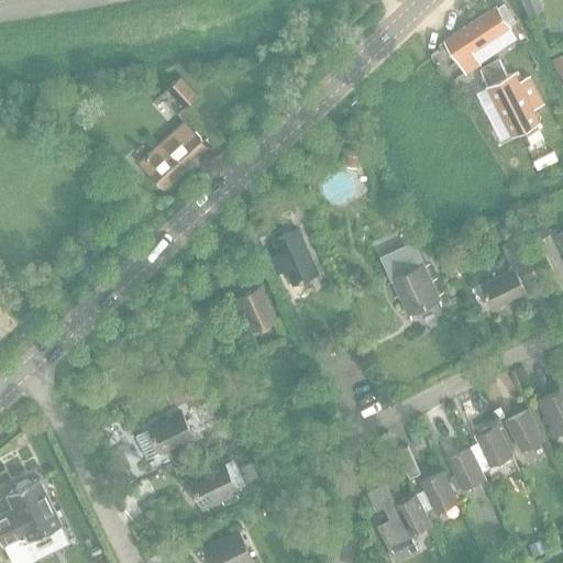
[(541,0),(523,0),(530,14),(544,8),(541,0)]
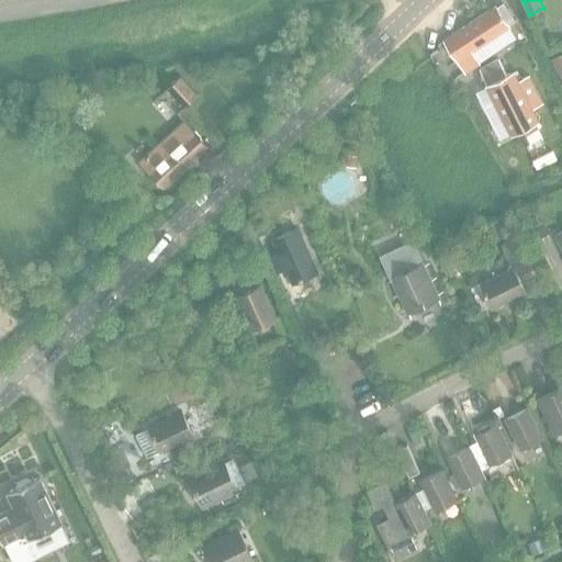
[(442,41),(463,72),(489,56),(481,44),(509,25),(496,6),(442,41)]
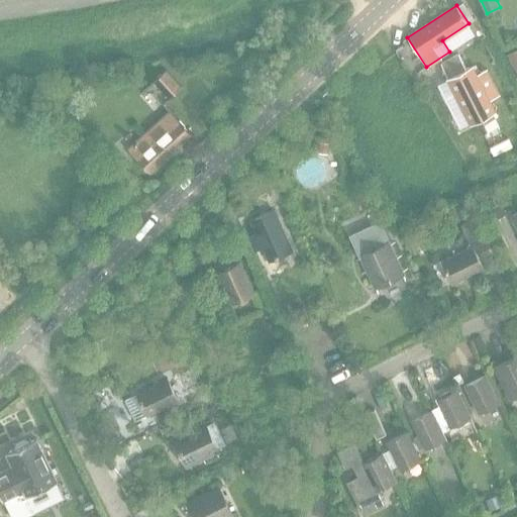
[(516,48),(508,54),(516,71),(516,48)]
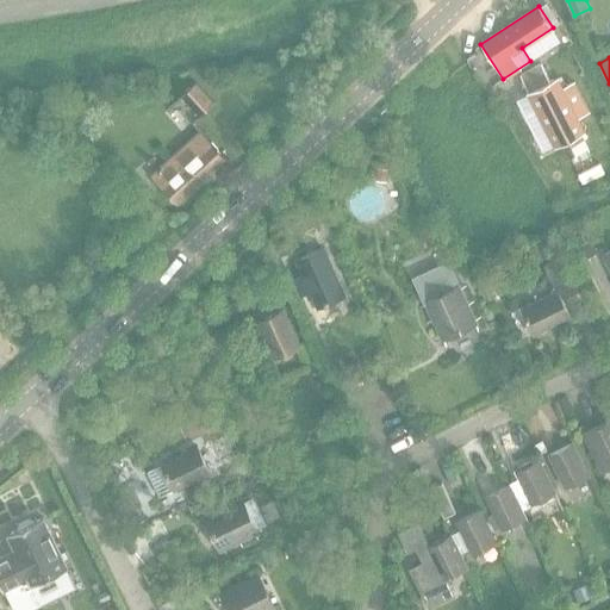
[(561,76),(549,82),(540,64),(520,75),(555,145),(559,143),(567,159),(587,148),(579,132),(583,131),(576,117),(589,111),(573,81),(565,85),(561,76)]
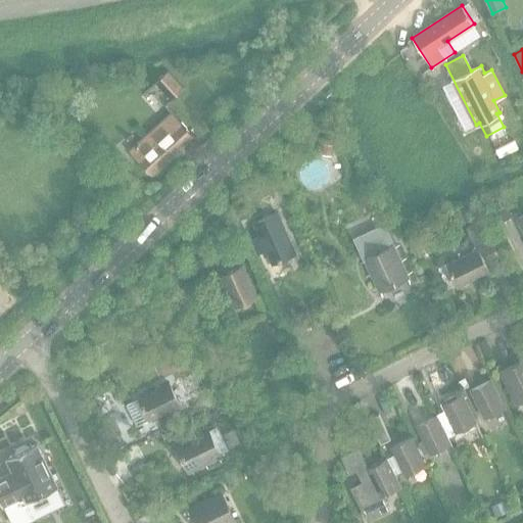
[(154,81),(171,100),(184,88),(168,69),(154,81)]
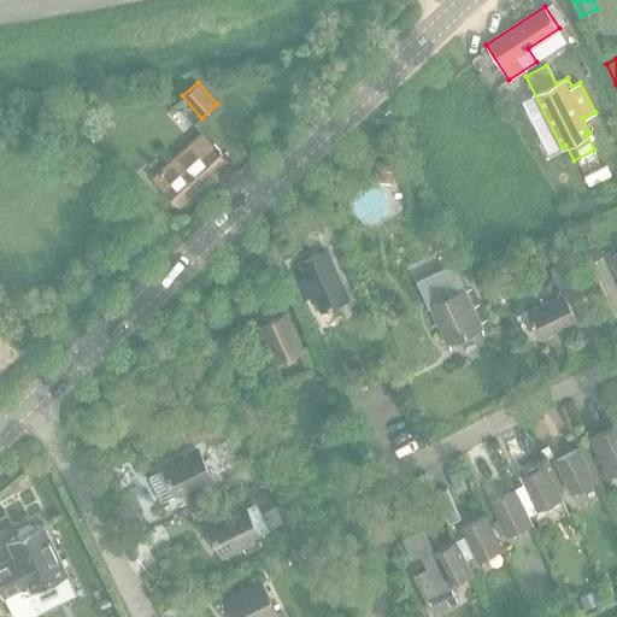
[(159,189),(174,206),(225,162),(200,134),(160,169),(170,180),(159,189)]
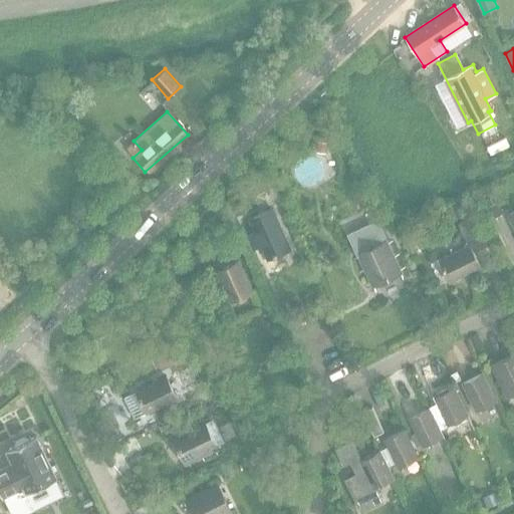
[(474,215),(465,219),(457,203),(444,210),(452,227),(458,224),(468,246),(439,260),(449,281),(479,267),(472,251),(487,244),(474,215)]
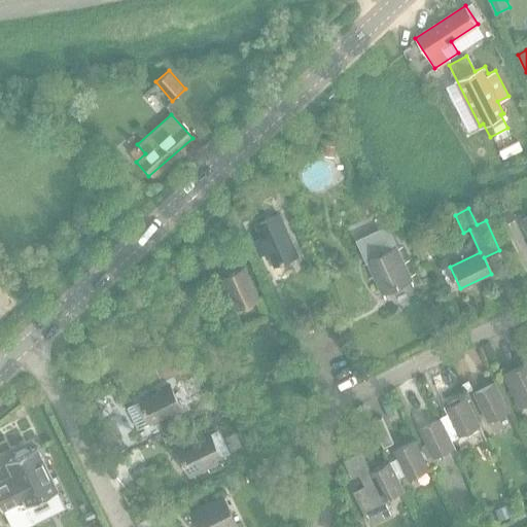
[(268,250),(275,265),(296,254),(278,215),(256,224),(261,237),(254,241),(259,253),(268,250)]
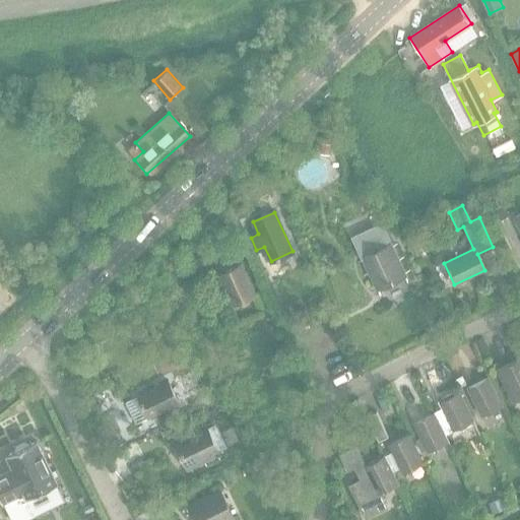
[(403,273),(391,246),(388,247),(385,241),(388,240),(381,223),(352,237),(360,253),(367,250),(370,256),(363,259),(375,286),(403,273)]
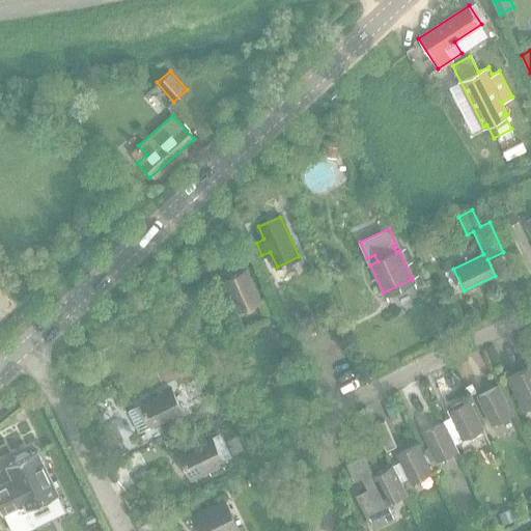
[(223,279),(238,311),(259,302),(245,269),(223,279)]
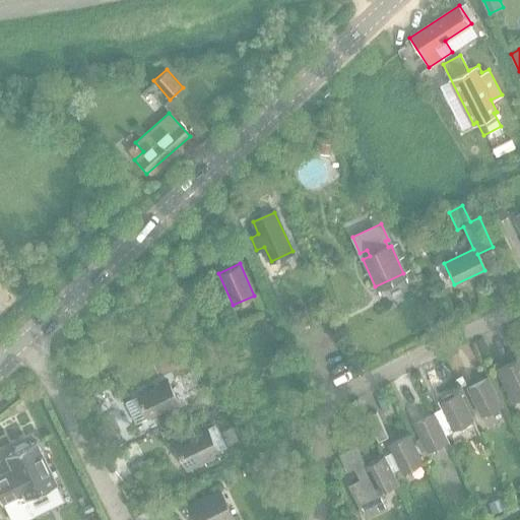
[(519,361),(499,373),(512,399),(519,395),(519,361)]
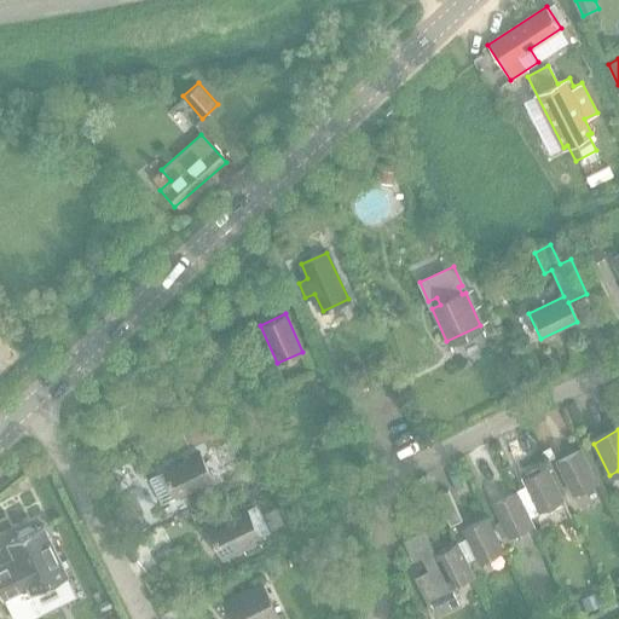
[(556,462),(573,495),(596,484),(580,450),(556,462)]
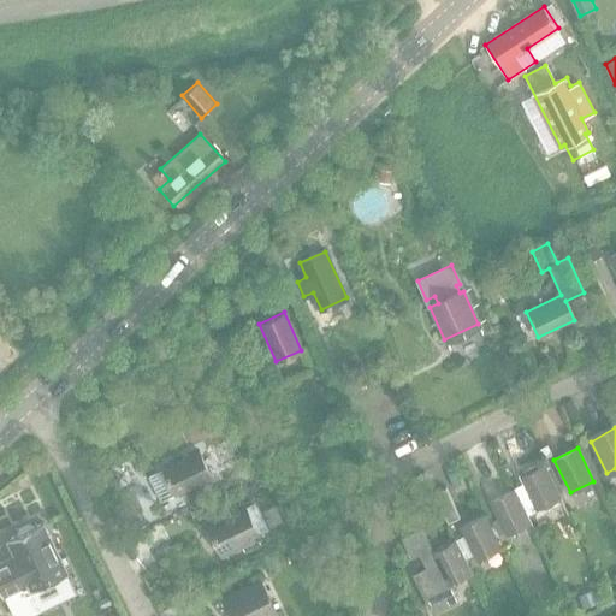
[(161,469),(173,495),(211,477),(197,451),(161,469)]
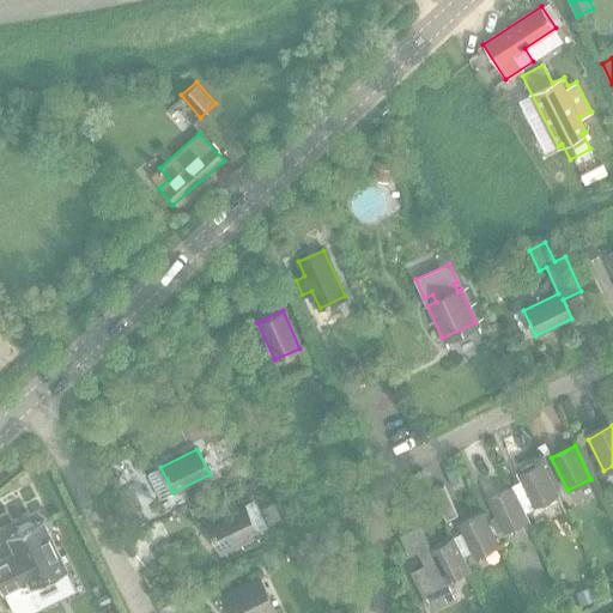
[(511,487),(519,503),(529,498),(534,507),(557,496),(541,462),(517,473),(521,481),(511,487)]
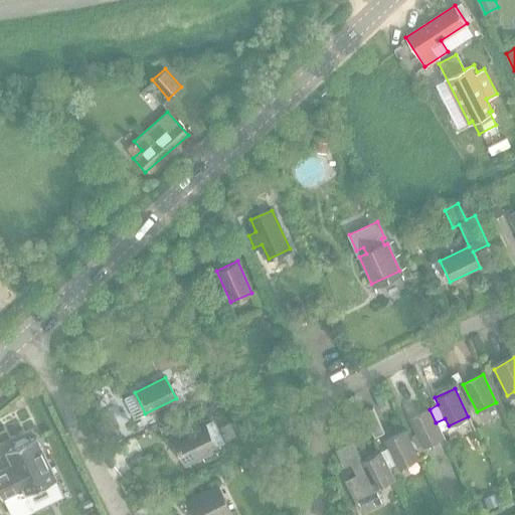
[(443,438),(436,422),(430,409),(409,418),(423,447),(443,438)]
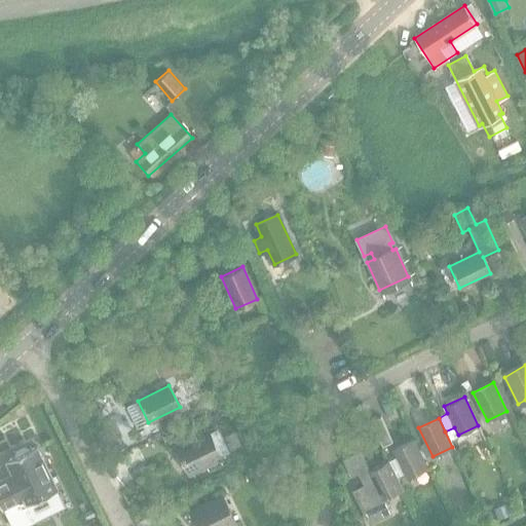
[(205,430),(178,445),(191,474),(219,459),(218,457),(228,452),(217,431),(208,436),(205,430)]
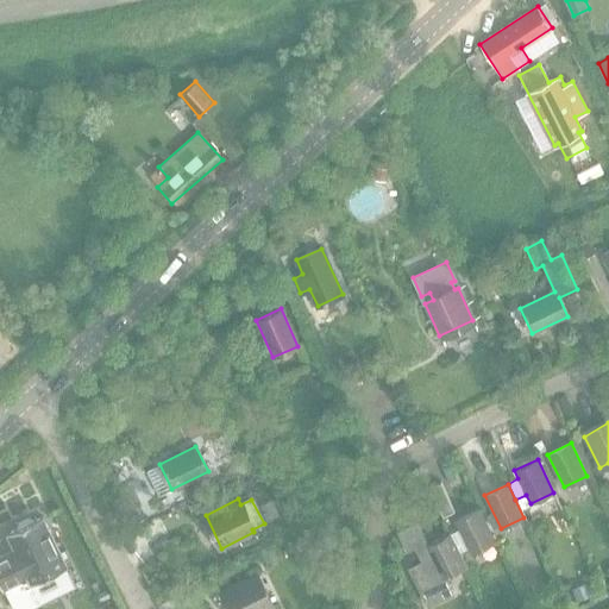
[(454,520),(471,553),(494,541),(478,509),(454,520)]
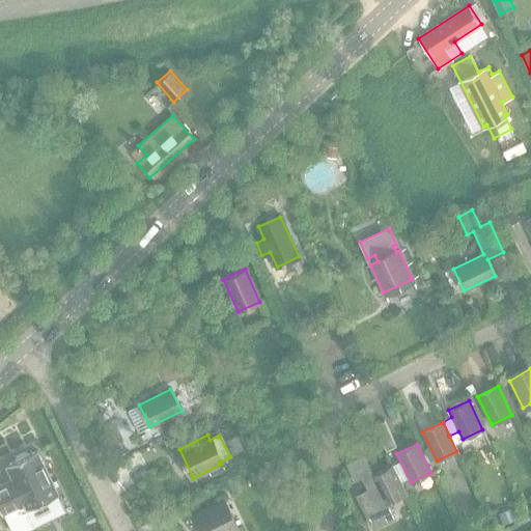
[(27,508),(57,494),(35,450),(28,453),(24,452),(15,456),(12,460),(5,465),(12,480),(5,483),(4,481),(0,483),(0,510),(1,513),(3,512),(12,530),(21,530),(34,525),(27,508)]
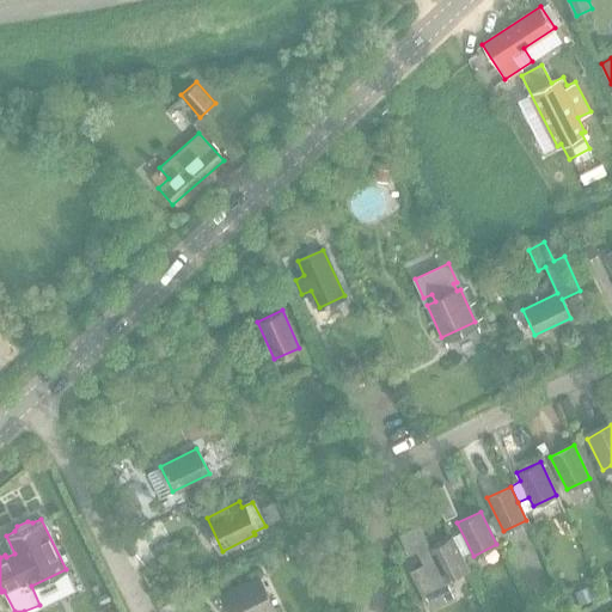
[(451,537),(430,548),(418,524),(398,534),(408,554),(416,550),(423,563),(410,570),(429,610),(456,597),(447,580),(467,570),(451,537)]
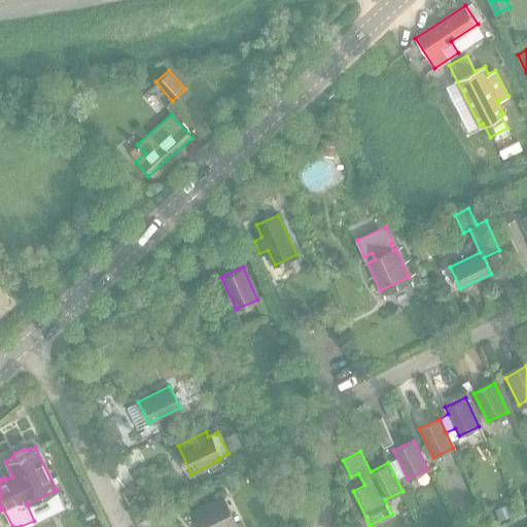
[(192,512),(200,526),(233,526),(234,526),(219,497),(192,512)]
